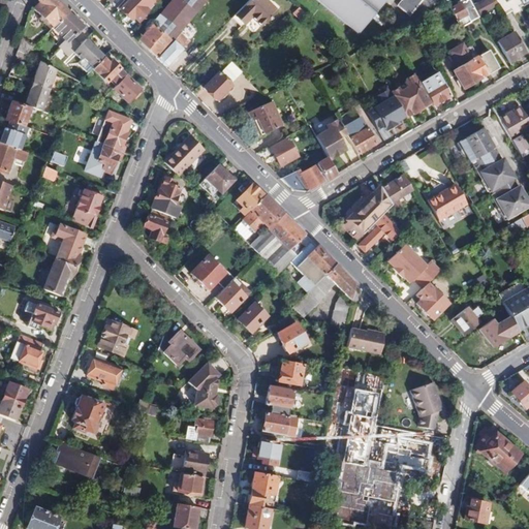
[(67,11),(67,10),(57,0),(38,0),(39,0),(33,7),(43,18),(41,21),(47,26),(41,32),(44,35),(53,26),(67,11)]
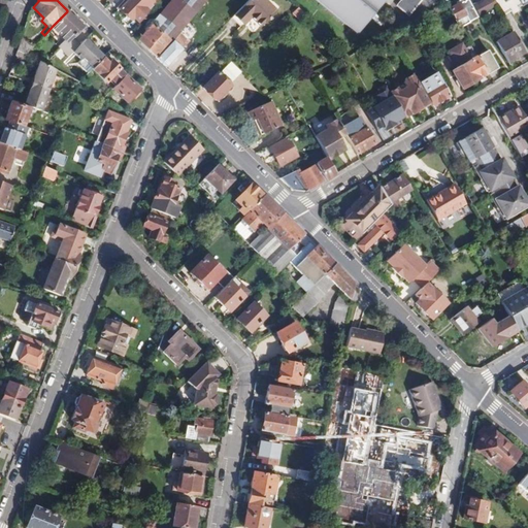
[(127,0),(122,0),(117,6),(119,8),(127,0)]
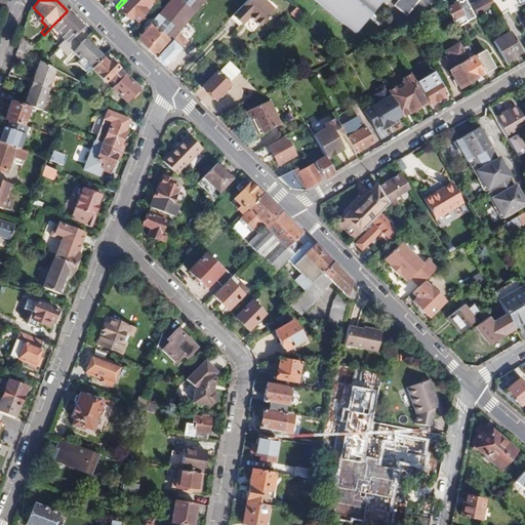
[(126,0),(118,8),(130,21),(147,4),(151,8),(157,0),(126,0)]
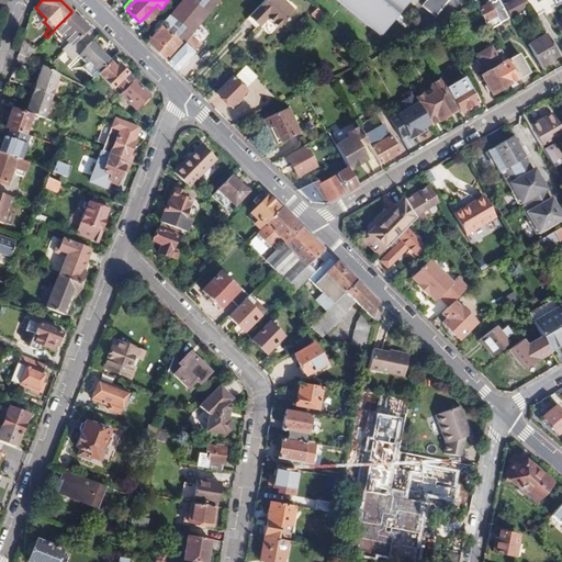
[(170,34),(156,51),(167,62),(178,71),(199,52),(197,51),(204,43),(192,32),(217,0),(182,0),(161,26),(170,34)]
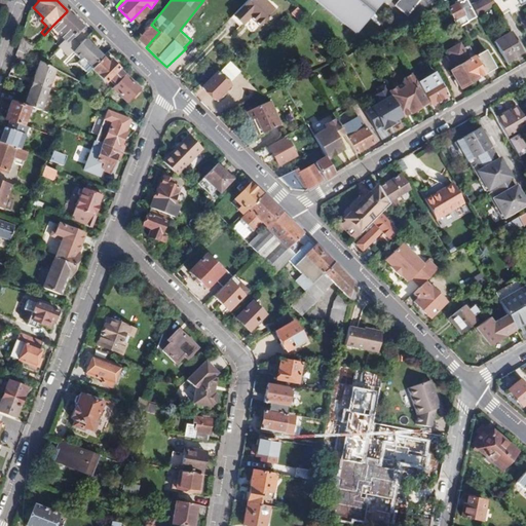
[(265,0),(249,0),(236,13),(245,22),(252,14),(260,24),(274,9),(265,0)]
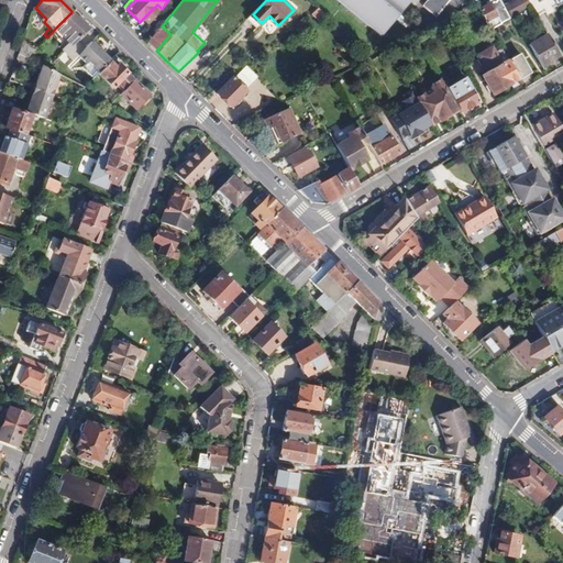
[(338,0),(383,35),(411,0),(429,0),(426,6),(438,15),(450,0),(338,0)]
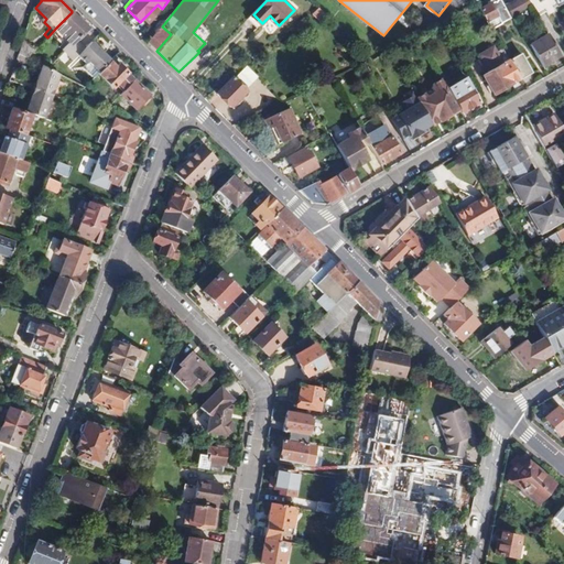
[(501,0),(497,0),(481,10),(488,21),(492,19),(497,24),(500,21),(501,23),(511,17),(501,0)]
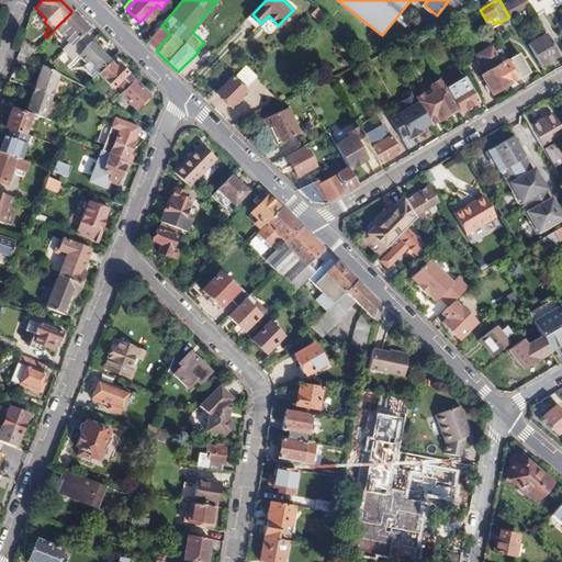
[(526,0),(503,0),(512,15),(529,4),(526,0)]
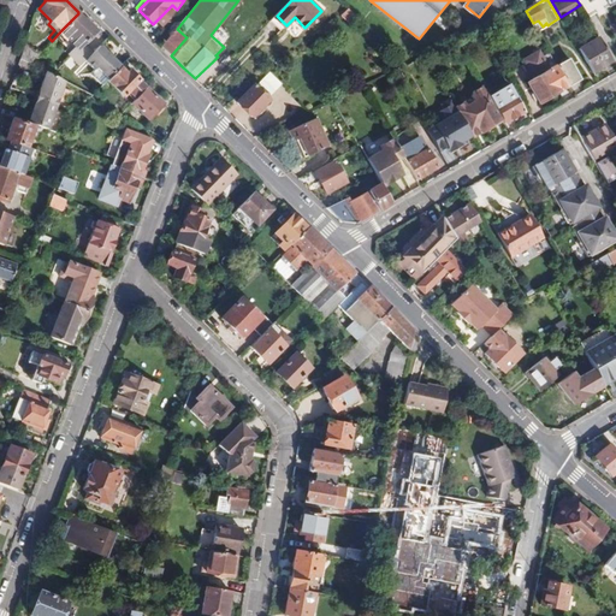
[(360,16),(351,7),(347,13),(355,21),(360,16)]
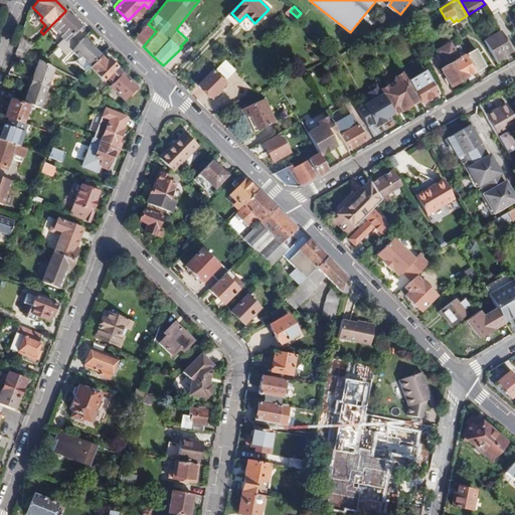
[(80,25),(65,11),(51,25),(64,38),(58,43),(68,52),(71,50),(77,43),(70,35),(80,25)]
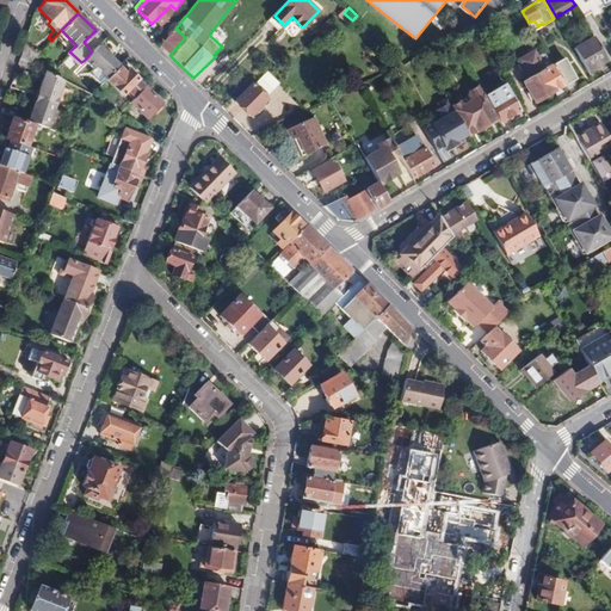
[(291,38),(298,31),(291,22),(283,29),(291,38)]
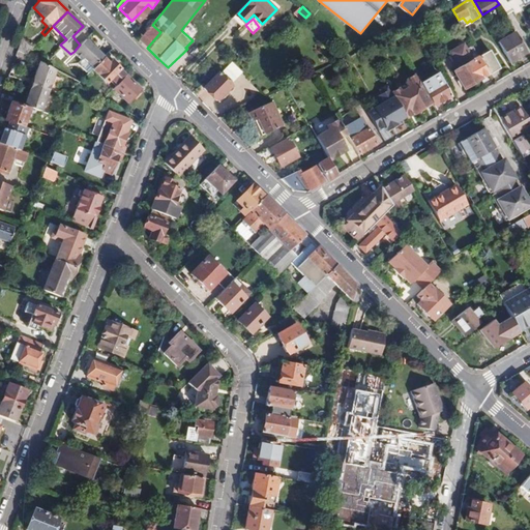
[(152,25),(140,39),(147,48),(160,32),(152,25)]
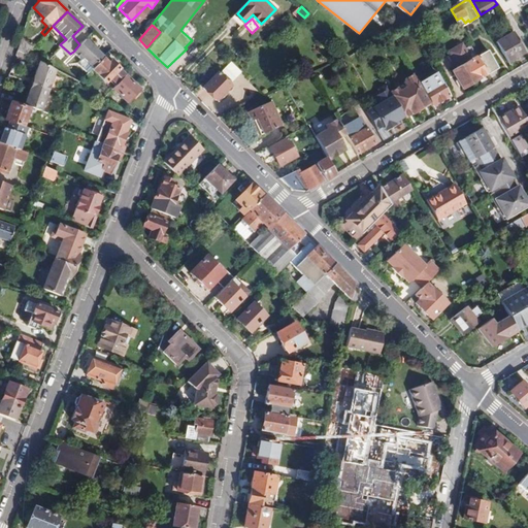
[(508,63),(525,52),(515,32),(496,43),(508,63)]
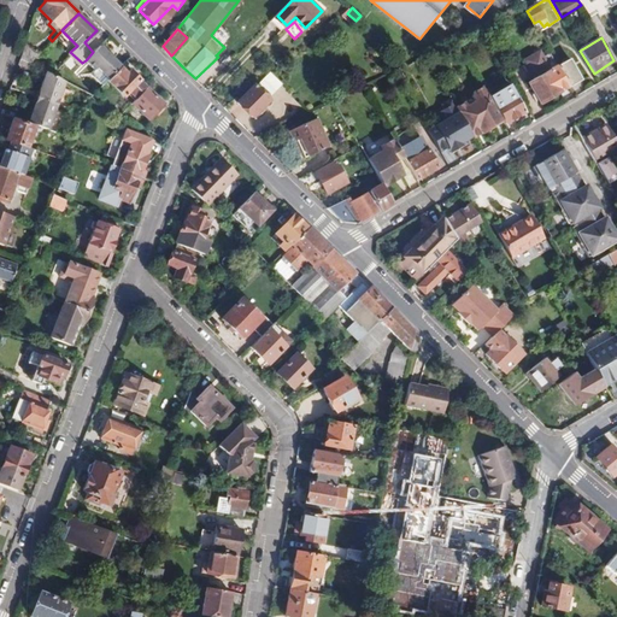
[(25,43),(21,57),(30,63),(41,52),(25,43)]
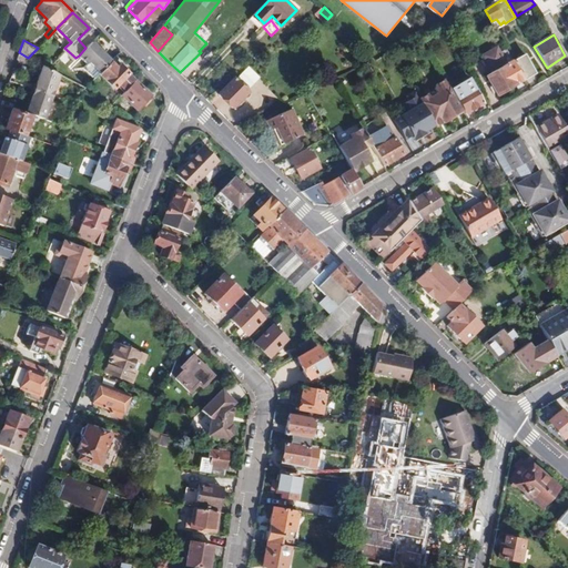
[(99,48),(91,41),(85,48),(79,56),(88,64),(89,62),(100,73),(111,62),(111,61),(104,54),(99,48)]
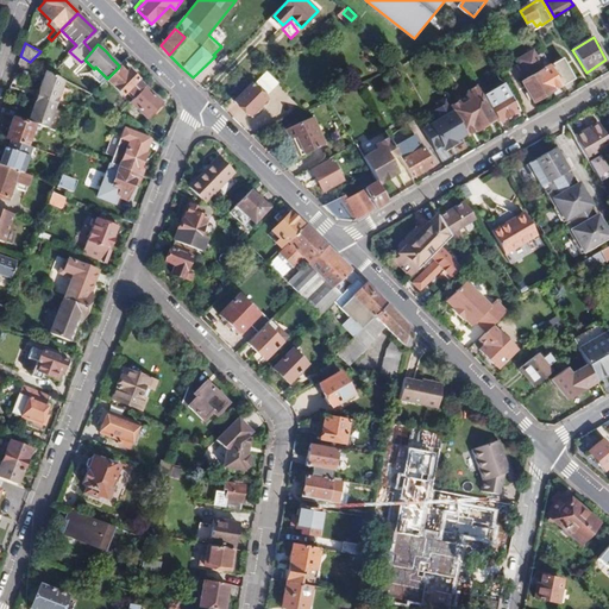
[(521,63),(529,76),(551,64),(544,51),(537,55),(534,50),(523,56),(521,63)]
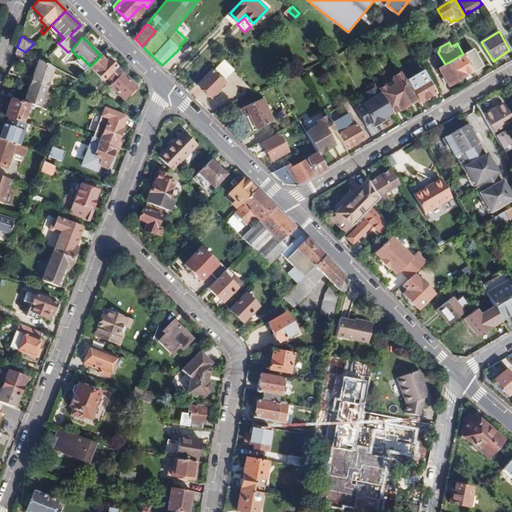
[(473,71),(473,72),(483,67),(473,49),(471,50),(470,48),(464,51),(465,53),(463,54),(473,71)]
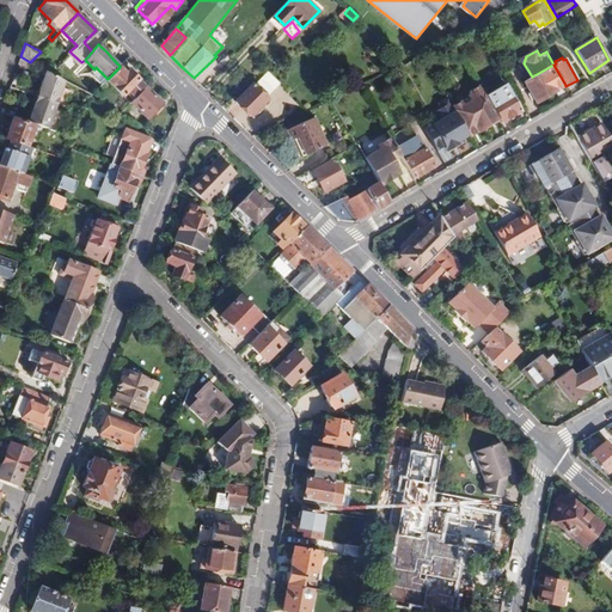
[(565,85),(554,65),(532,77),(525,81),(538,103),(558,91),(557,90),(565,85)]
